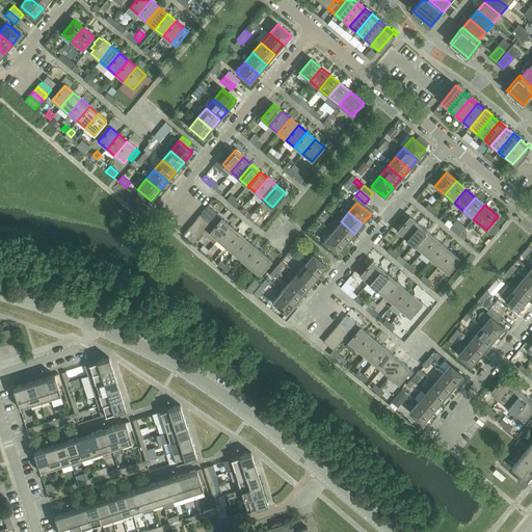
[(200,215),(195,220),(205,229),(210,223),(200,215)]
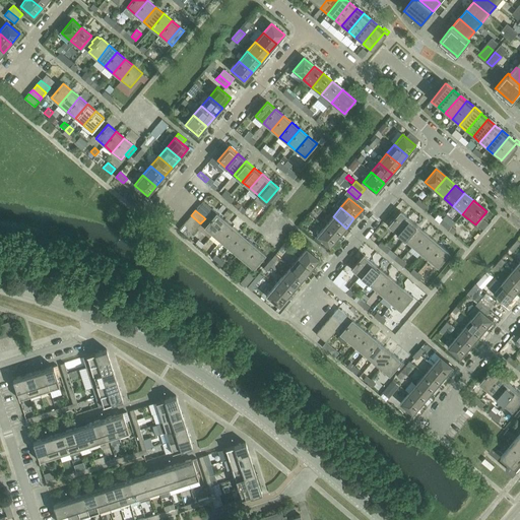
[(388,225),(396,233),(408,218),(400,211),(388,225)]
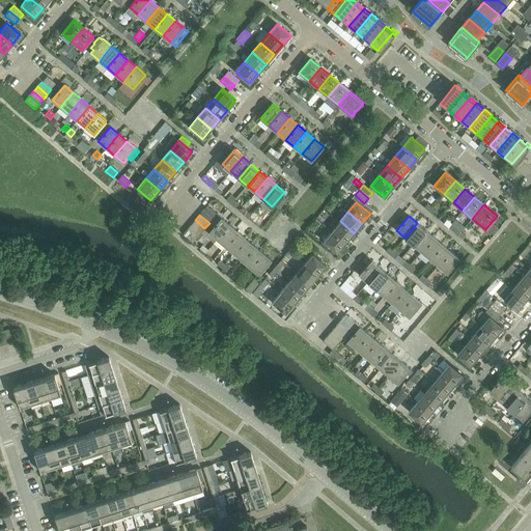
[(208,232),(217,240),(229,224),(221,217),(208,232)]
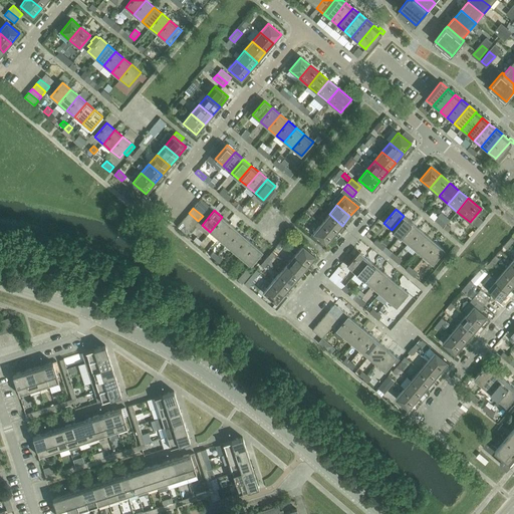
[(189,213),(185,217),(195,225),(198,221),(189,213)]
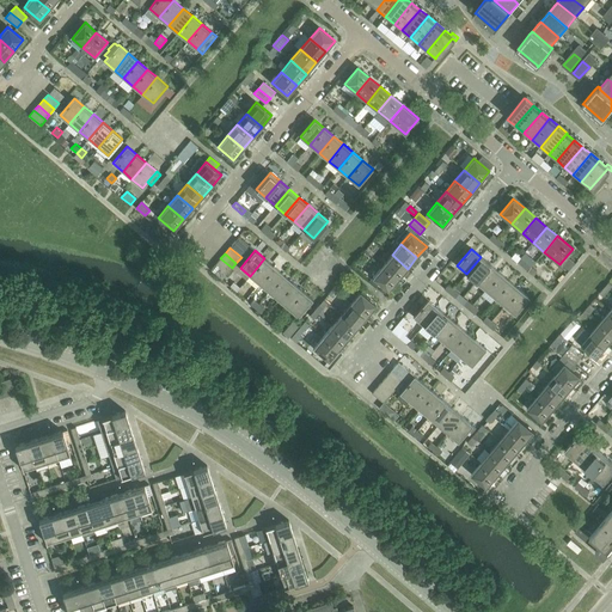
[(408,269),(392,255),(383,267),(398,280),(408,269)]
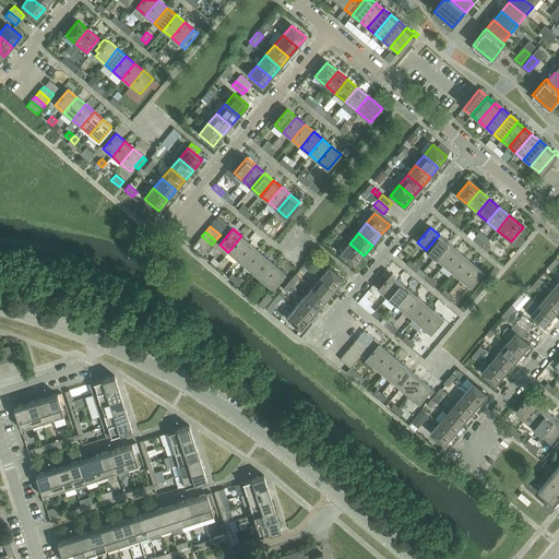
[(448,242),(439,235),(426,250),(435,258),(448,242)]
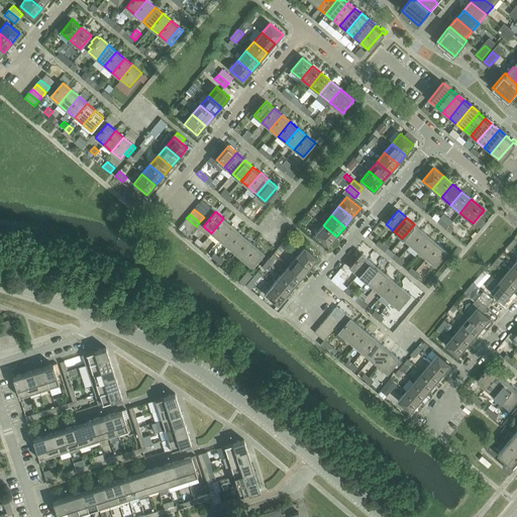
[(186,218),(182,223),(192,231),(196,226),(186,218)]
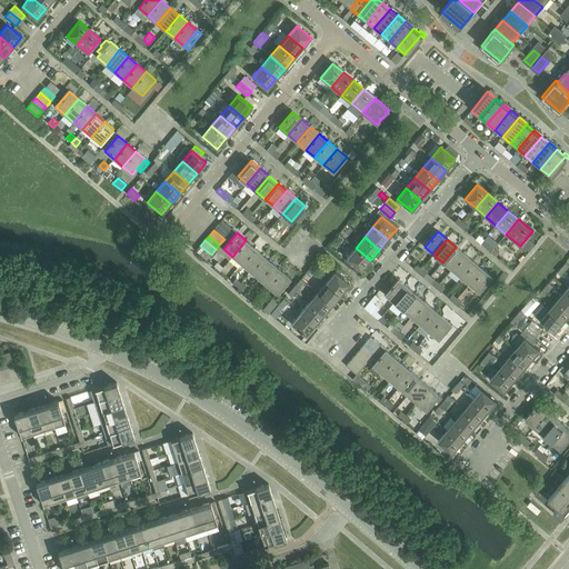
[(255,248),(246,241),(246,240),(232,257),(241,263),(255,248)]
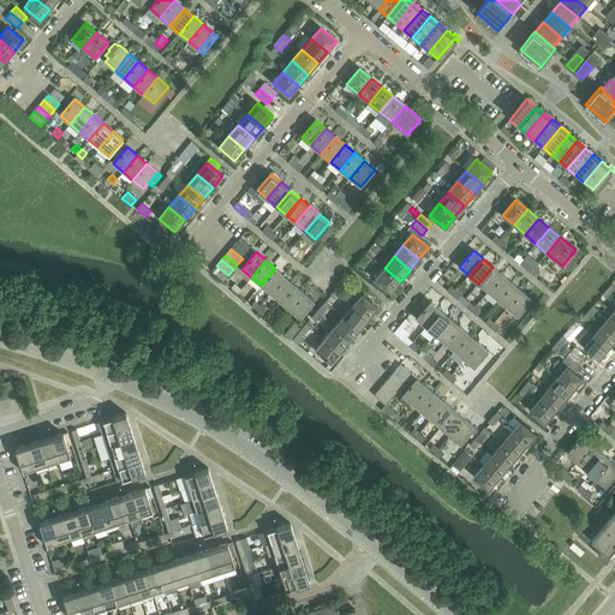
[(216,266),(212,270),(212,272),(224,281),(228,275),(216,266)]
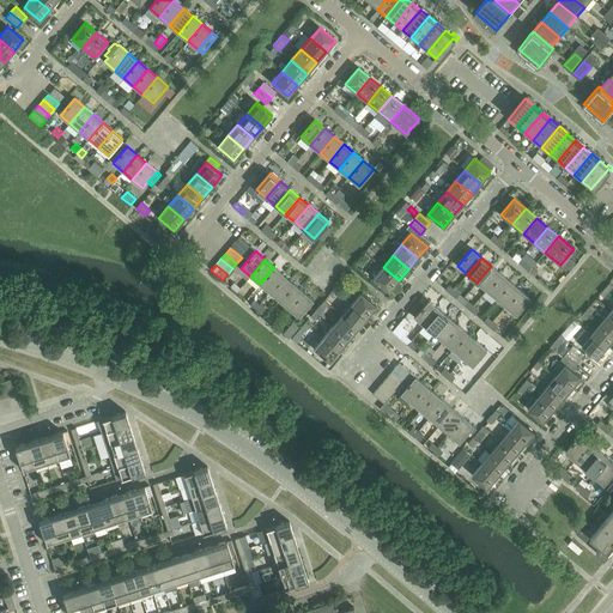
[(501,273),(491,266),(477,283),(486,290),(501,273)]
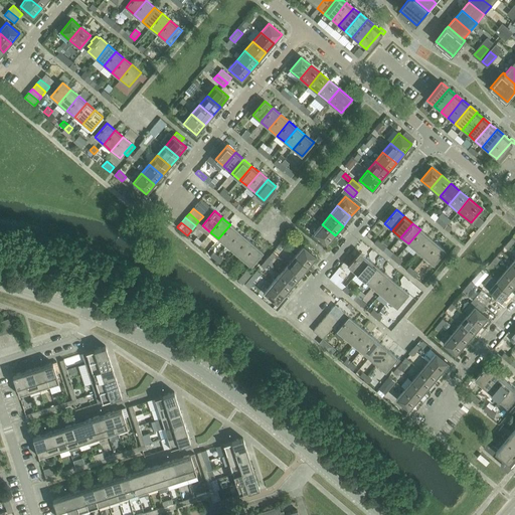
[(238,231),(230,224),(218,238),(226,245),(238,231)]
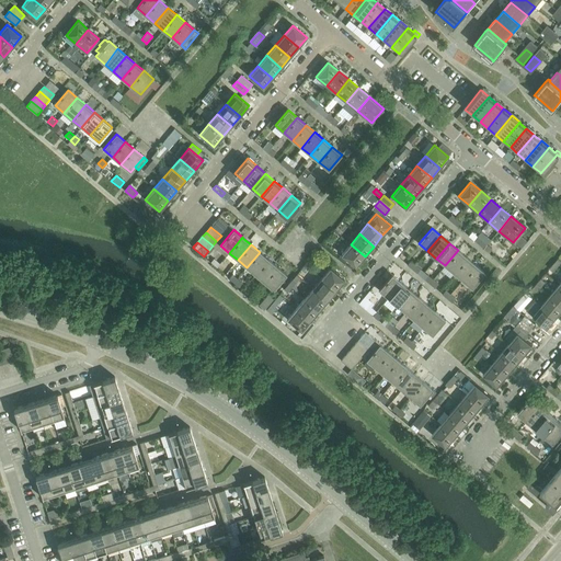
[(365,256),(351,244),(342,254),(347,260),(356,266),(365,256)]
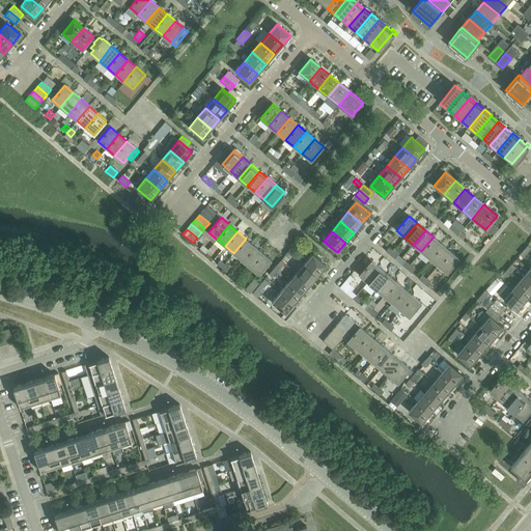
[(442,244),(434,236),(421,251),(429,258),(442,244)]
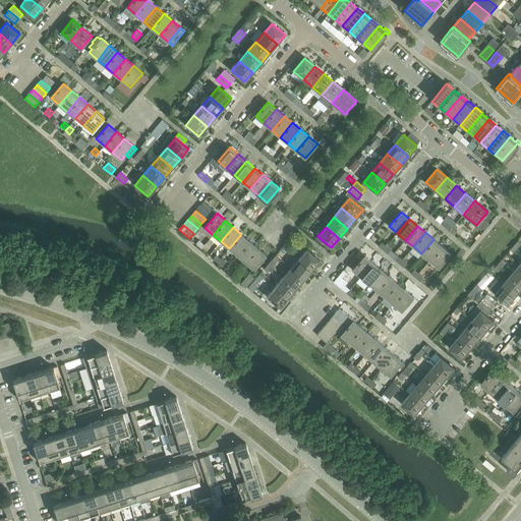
[(249,241),(241,234),(229,248),(237,255),(249,241)]
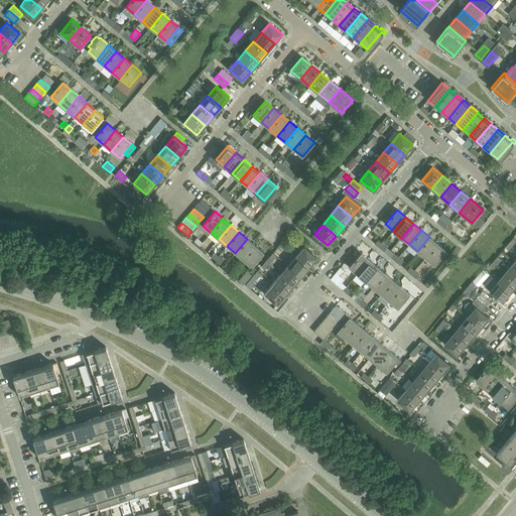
[(437,244),(429,237),(417,251),(425,258),(437,244)]
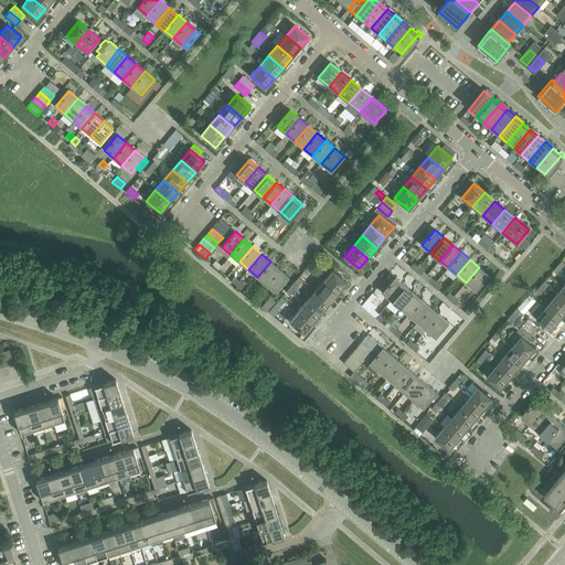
[(279,268),(270,262),(257,277),(266,285),(279,268)]
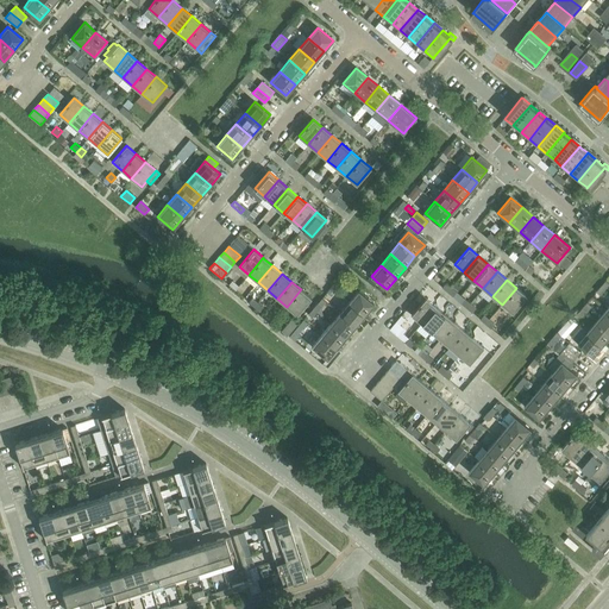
[(526,296),(516,288),(502,305),(512,313),(526,296)]
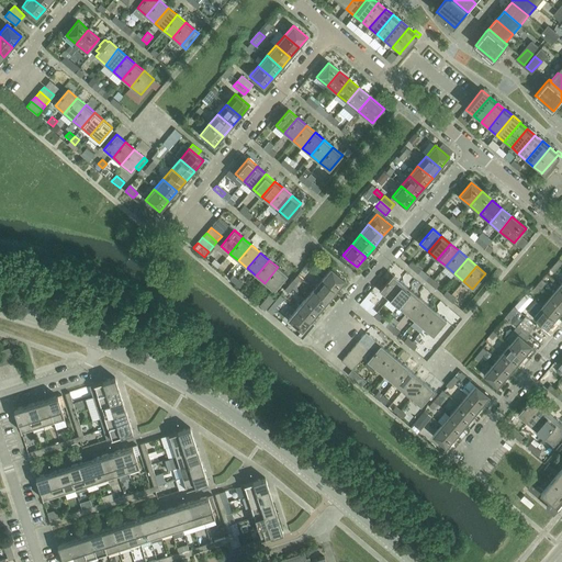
[(287,274),(278,267),(265,283),(273,291),(287,274)]
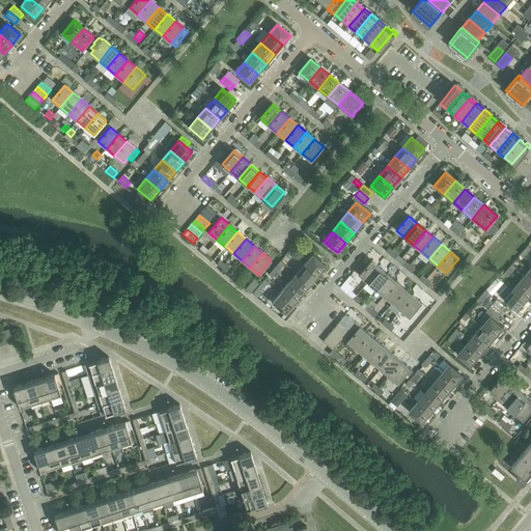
[(312,253),(304,263),(317,275),(326,266),(312,253)]
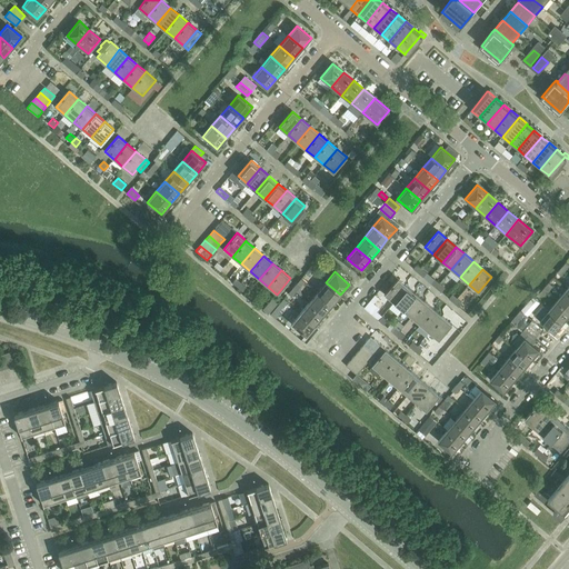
[(385,295),(393,302),(407,287),(398,279),(393,283),(390,281),(386,286),(389,289),(385,295)]
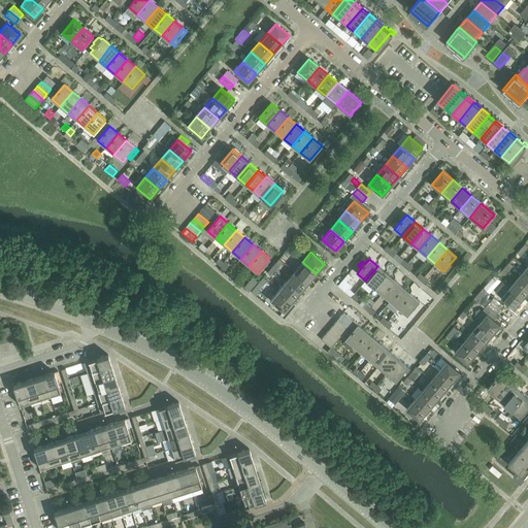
[(316,273),(302,262),(294,271),(308,283),(316,273)]
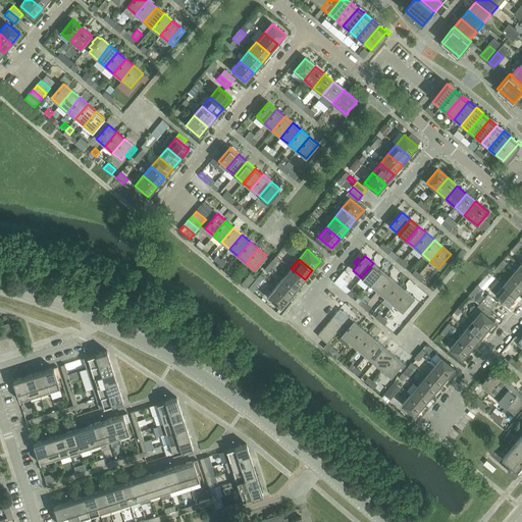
[(381,269),(373,263),(361,277),(369,284),(381,269)]
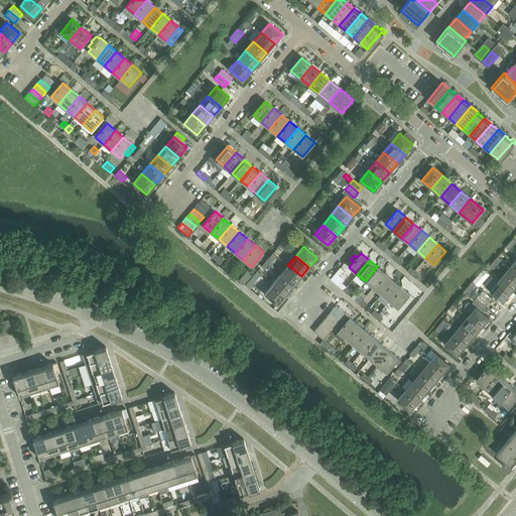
[(515,263),(514,262),(506,271),(515,279),(515,263)]
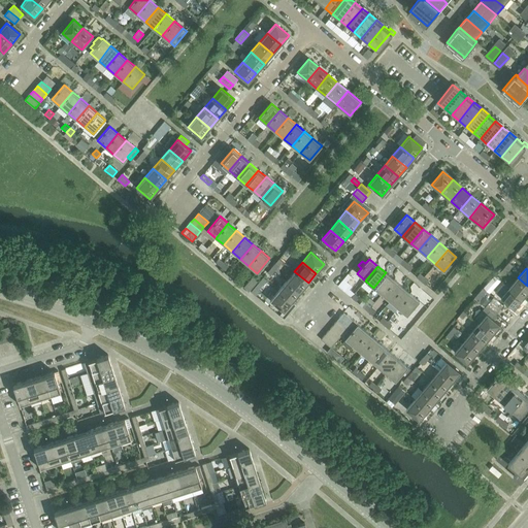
[(308,283),(294,271),(287,281),(300,292),(308,283)]
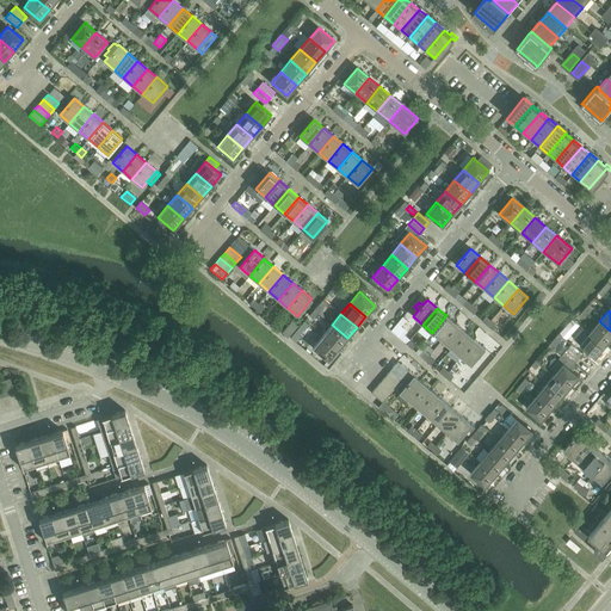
[(456,323),(446,315),(432,333),(442,340),(456,323)]
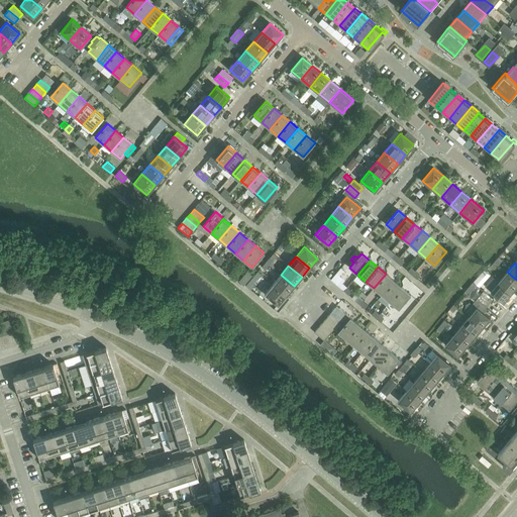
[(247,271),(239,281),(244,285),(252,275),(247,271)]
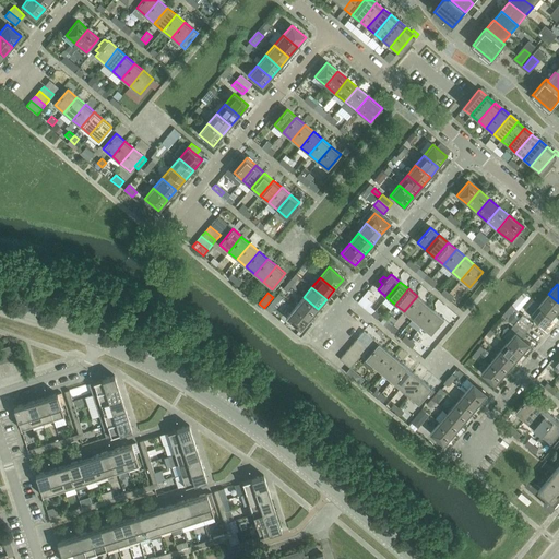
[(558,310),(558,302),(548,294),(539,305),(555,317),(558,310)]
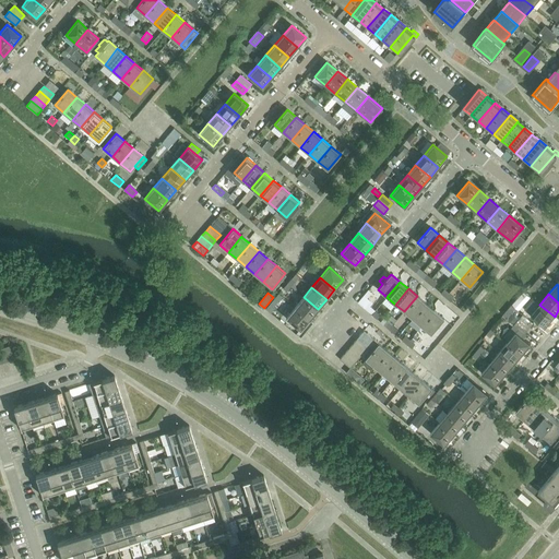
[(426,304),(417,296),(404,311),(413,319),(426,304)]
